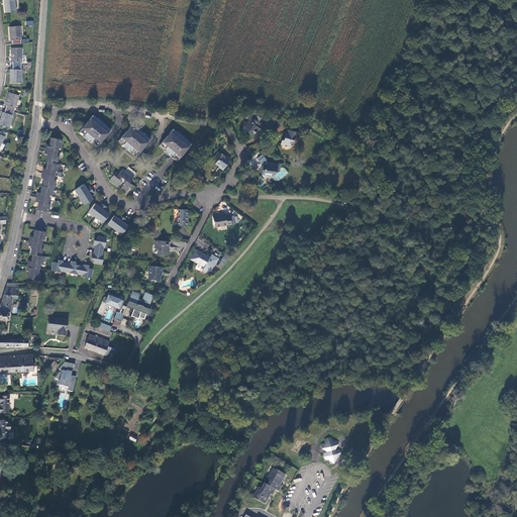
[(3,0),(5,13),(16,12),(14,0),(3,0)]
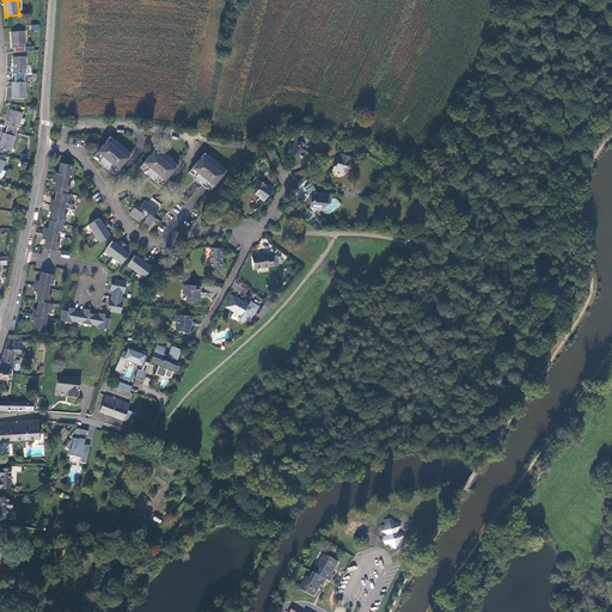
[(24,30),(11,32),(12,48),(14,48),(14,53),(25,51),(24,47),(25,47),(24,30)]
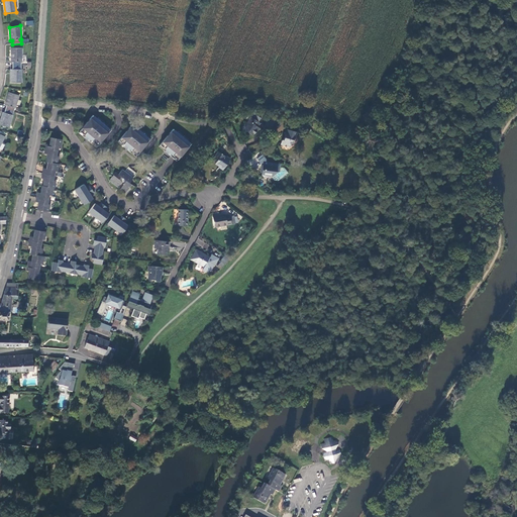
[(21,62),(22,48),(11,48),(11,62),(12,62),(12,69),(11,69),(11,82),(22,83),(22,70),(21,69),(21,62)]
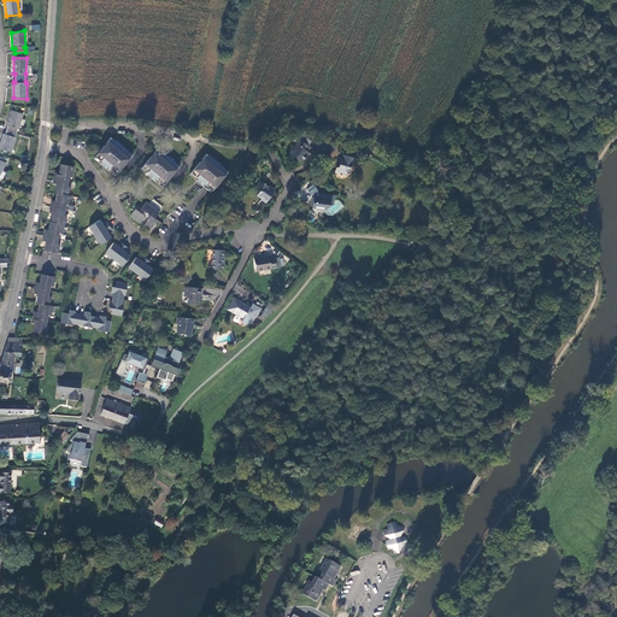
[(18,129),(19,125),(21,119),(23,113),(11,110),(6,125),(7,127),(5,134),(4,134),(0,144),(0,148),(11,152),(16,137),(15,136),(17,129),(18,129)]
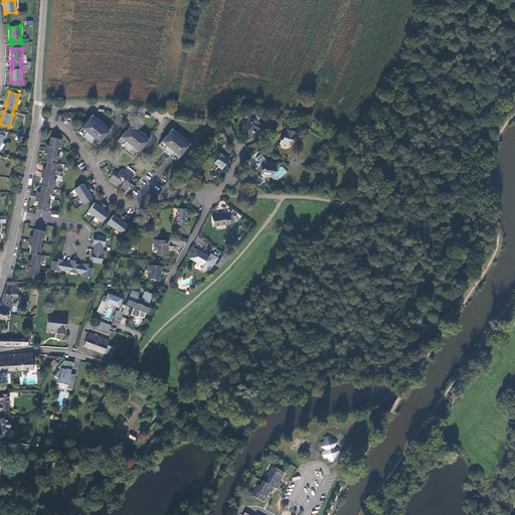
[(111,130),(93,115),(89,119),(91,121),(89,123),(87,122),(79,131),(86,136),(91,140),(97,145),(105,136),(103,135),(105,133),(107,134),(111,130)]
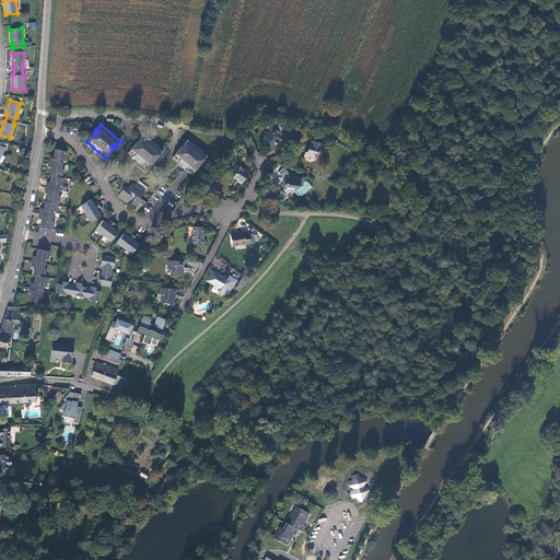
[(282,133),(272,127),(271,130),(270,129),(267,135),(269,144),(273,147),(282,133)]
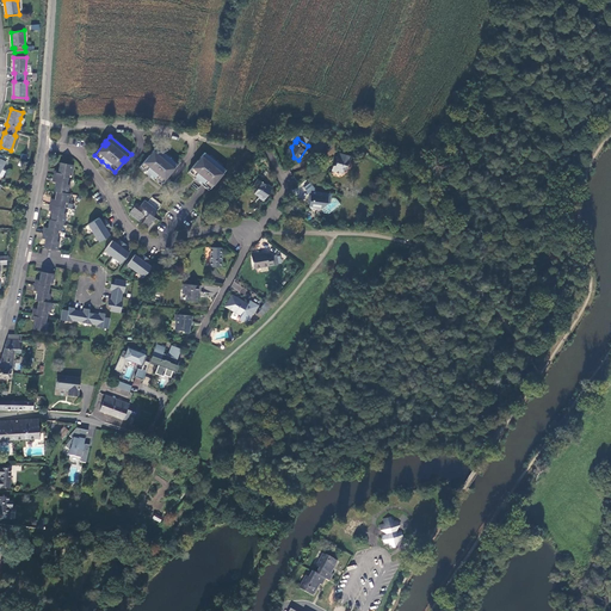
[(321,152),(325,147),(319,142),(314,147),(321,152)]
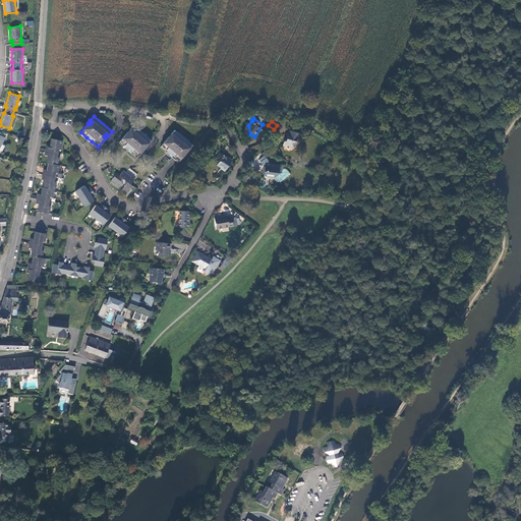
[(152,140),(133,125),(129,129),(131,131),(129,133),(127,132),(120,141),(126,147),(131,152),(137,157),(146,148),(143,146),(146,143),(148,145),(152,140)]
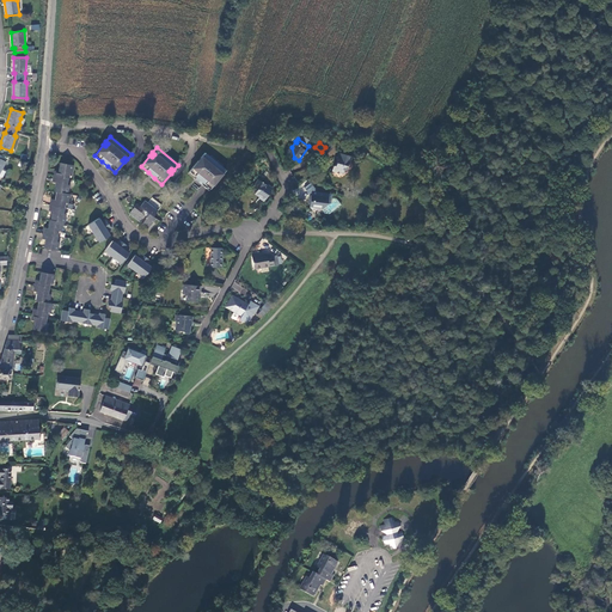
[(226,170),(204,153),(201,158),(203,159),(200,163),(199,160),(189,172),(196,178),(203,183),(210,189),(219,178),(218,177),(220,173),(222,176),(226,170)]
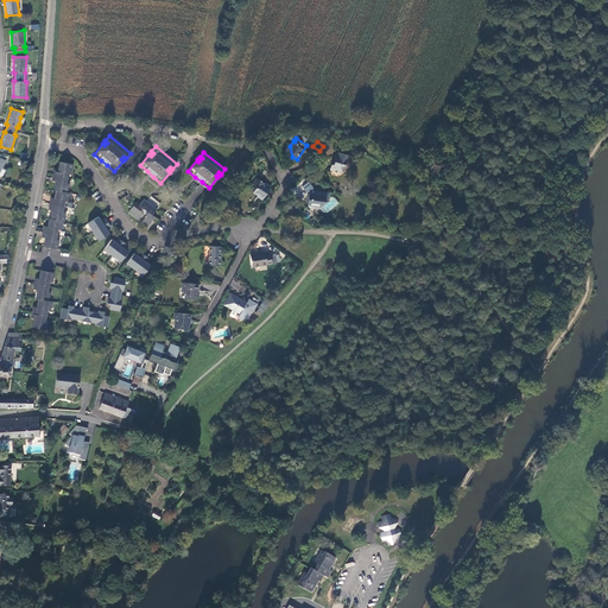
[(337,152),(337,154),(337,157),(336,157),(334,165),(331,166),(330,170),(341,173),(342,168),(344,169),(344,166),(346,165),(347,163),(346,162),(347,160),(348,160),(349,156),(337,152)]
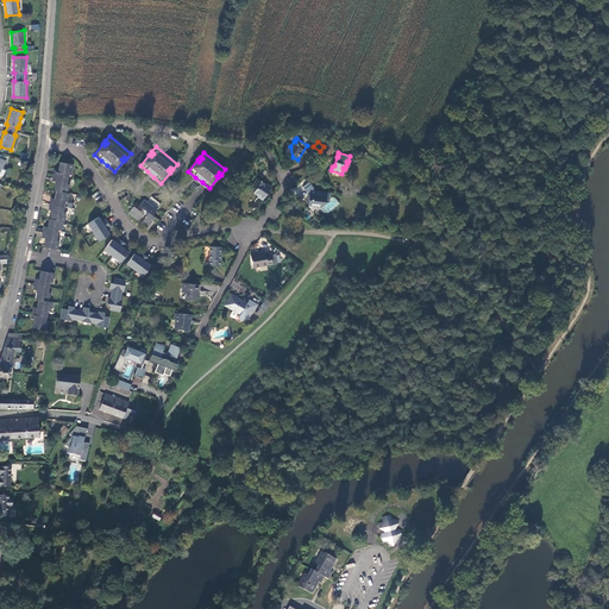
[(55,170),(54,176),(68,179),(69,173),(71,174),(73,164),(60,162),(58,170),(55,170)]
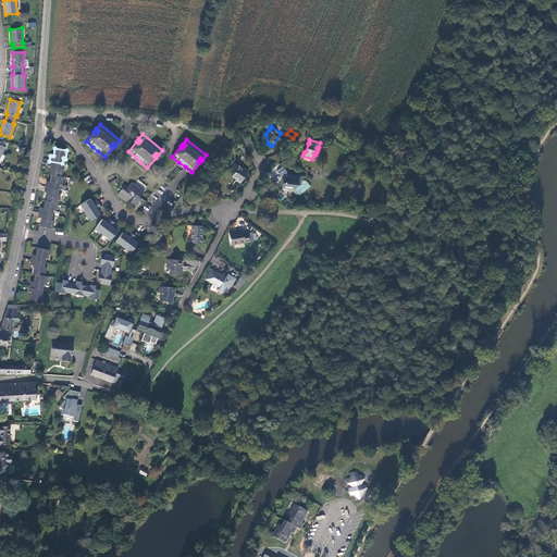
[(49,174),(51,174),(62,176),(63,169),(61,168),(62,163),(49,161),(48,165),(51,166),(49,174)]
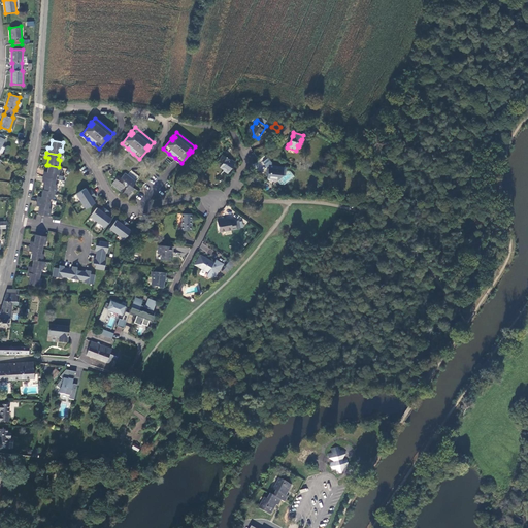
[(235,162),(231,159),(231,161),(228,159),(229,158),(224,154),(219,161),(223,163),(221,167),(225,170),(228,173),(235,162)]
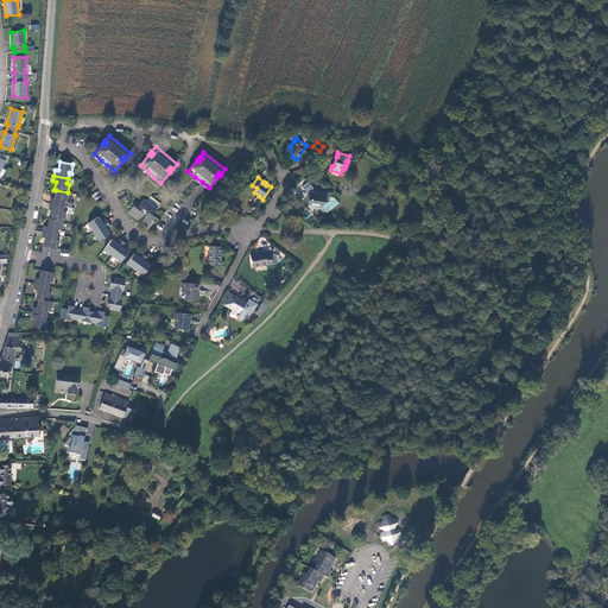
[(304,187),(308,191),(310,190),(315,190),(315,188),(310,182),(304,187)]
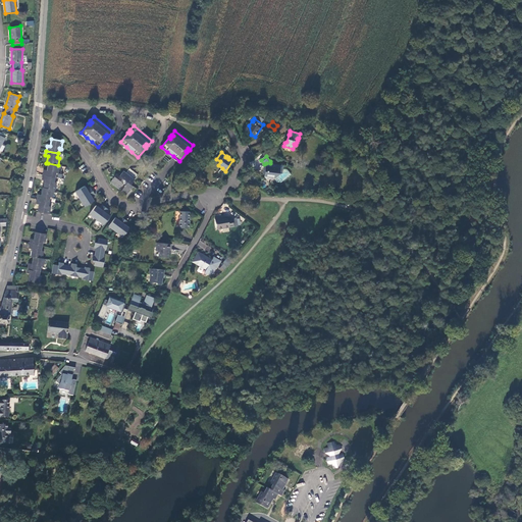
[(44,170),(43,174),(55,177),(56,172),(58,173),(59,166),(58,165),(48,163),(47,170),(44,170)]
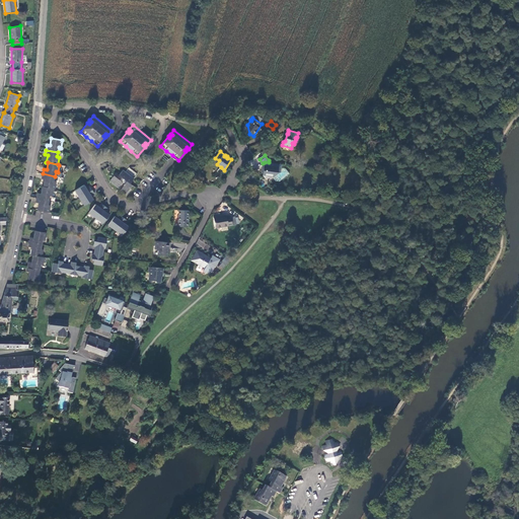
[(270,166),(264,165),(263,166),(262,171),(264,172),(263,175),(266,175),(268,177),(271,178),(278,171),(281,172),(282,164),(273,163),(272,165),(270,165),(270,166)]
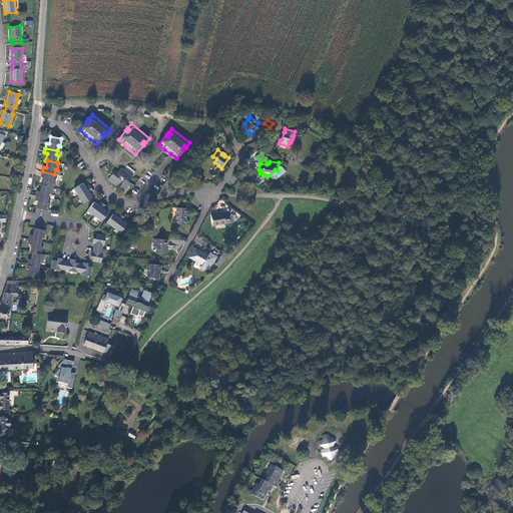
[(117,173),(115,170),(108,179),(116,185),(117,184),(118,185),(120,186),(119,187),(124,191),(131,183),(128,181),(136,172),(127,165),(124,169),(121,167),(117,173)]
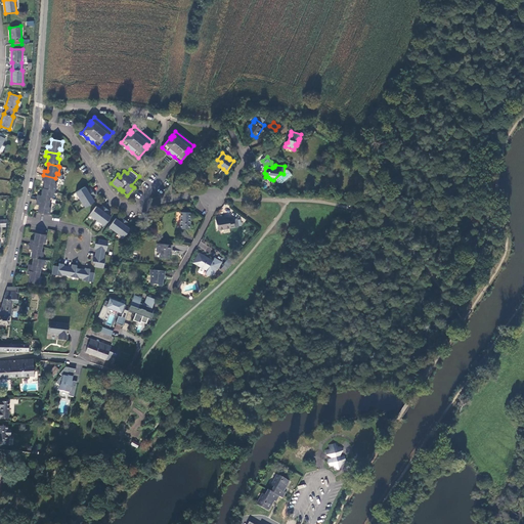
[(54,190),(55,190),(56,183),(54,183),(55,178),(43,175),(42,180),(45,181),(43,188),(54,190)]
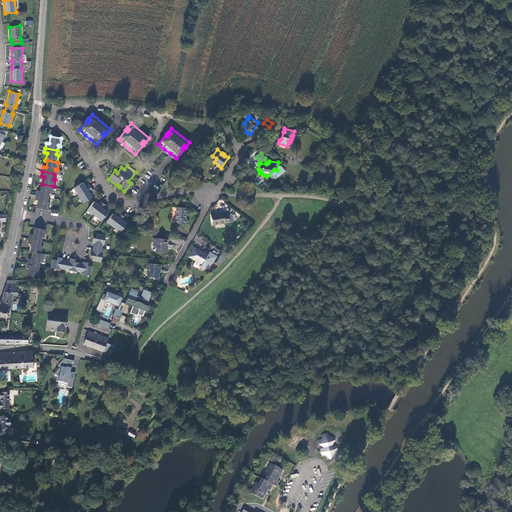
[(85,186),(83,182),(74,188),(83,203),(92,197),(90,193),(93,191),(89,184),(85,186)]
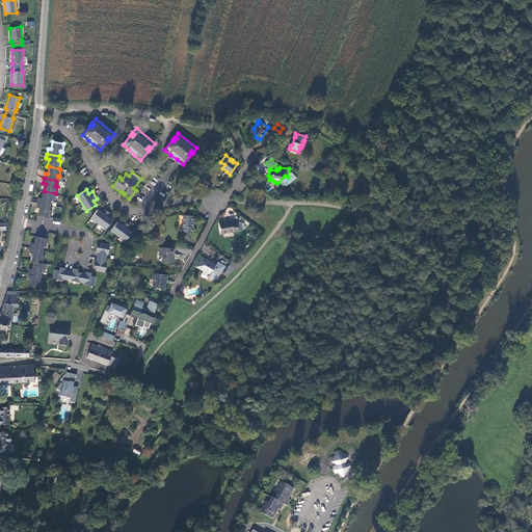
[(37,203),(50,206),(51,201),(53,201),(55,193),(44,191),(43,191),(42,198),(38,197),(37,203)]
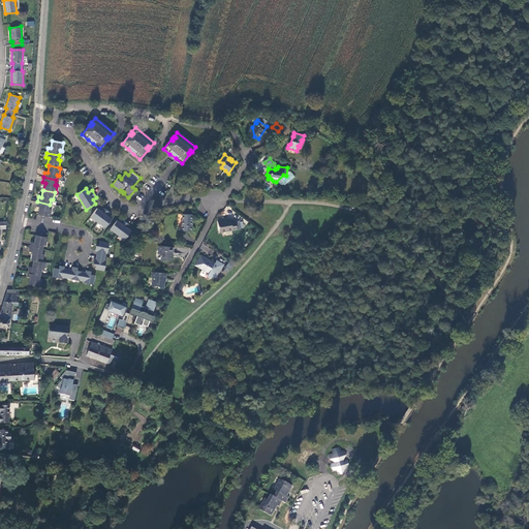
[(38,214),(50,217),(51,209),(49,209),(50,205),(37,201),(36,207),(39,207),(38,214)]
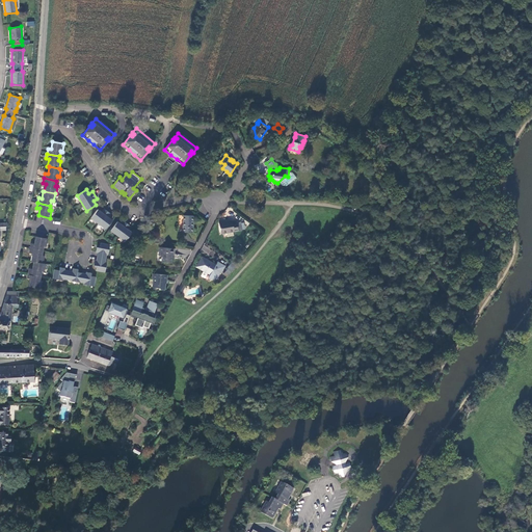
[(101,212),(98,209),(90,218),(105,229),(112,220),(108,217),(111,214),(104,209),(101,212)]
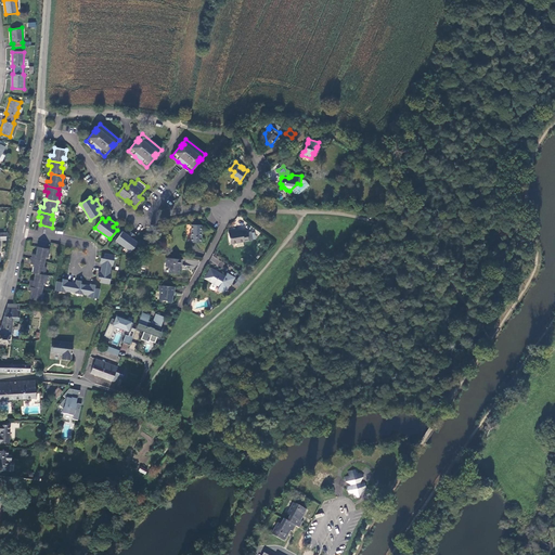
[(201,237),(201,224),(191,224),(190,242),(201,242),(201,237)]
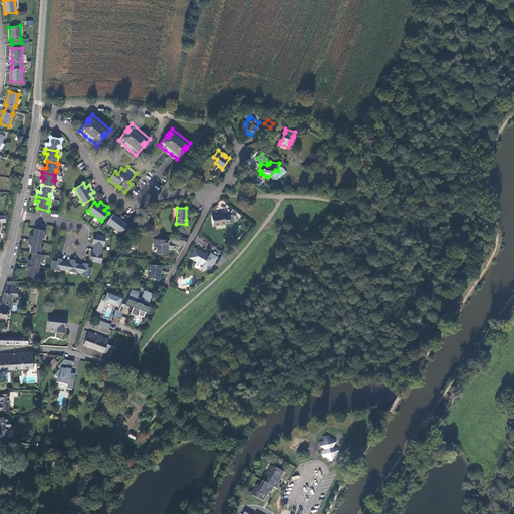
[(229,222),(234,221),(233,214),(229,214),(229,213),(225,214),(224,212),(211,215),(213,225),(229,222)]
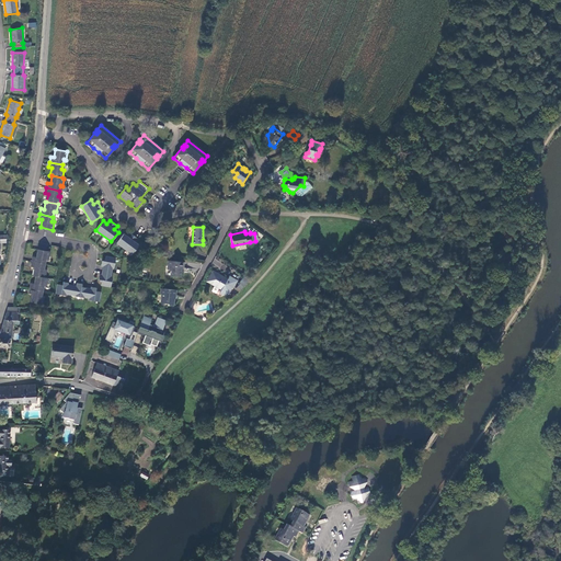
[(124,233),(116,243),(132,254),(139,244),(135,242),(138,239),(130,233),(127,237),(124,233)]
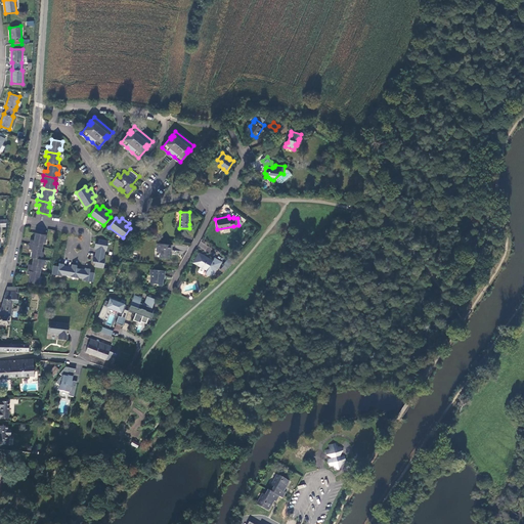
[(31,242),(30,245),(42,247),(43,242),(45,243),(46,234),(35,232),(34,241),(31,239),(31,242)]
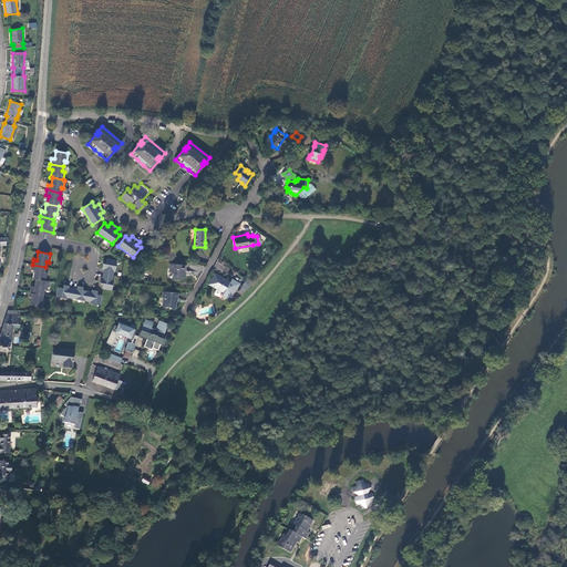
[(115,271),(117,260),(107,259),(106,265),(103,264),(102,269),(104,269),(103,278),(101,277),(100,282),(103,284),(102,288),(112,290),(113,279),(112,279),(114,271),(115,271)]
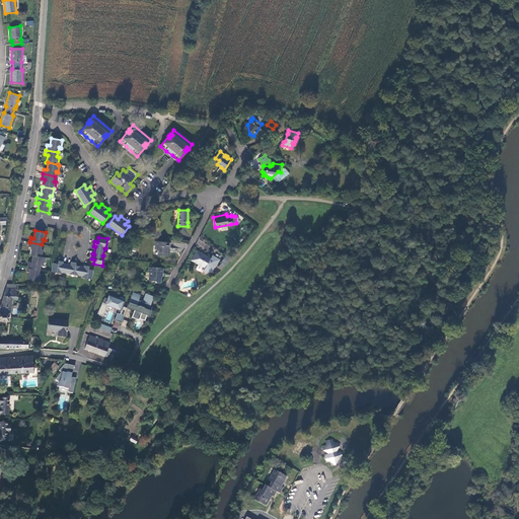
[(154,255),(167,256),(167,249),(168,248),(169,248),(169,243),(155,241),(154,255)]
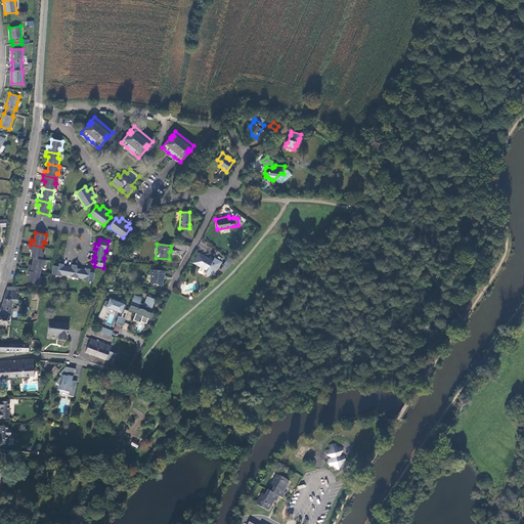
[(30,257),(33,258),(42,259),(43,252),(41,252),(42,247),(30,245),(29,250),(32,250),(31,254),(30,257)]
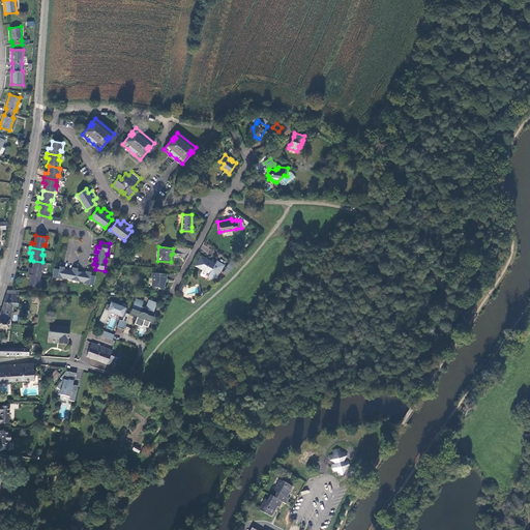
[(214,264),(201,256),(196,266),(207,272),(207,277),(210,280),(215,278),(218,271),(221,272),(224,265),(216,261),(214,264)]
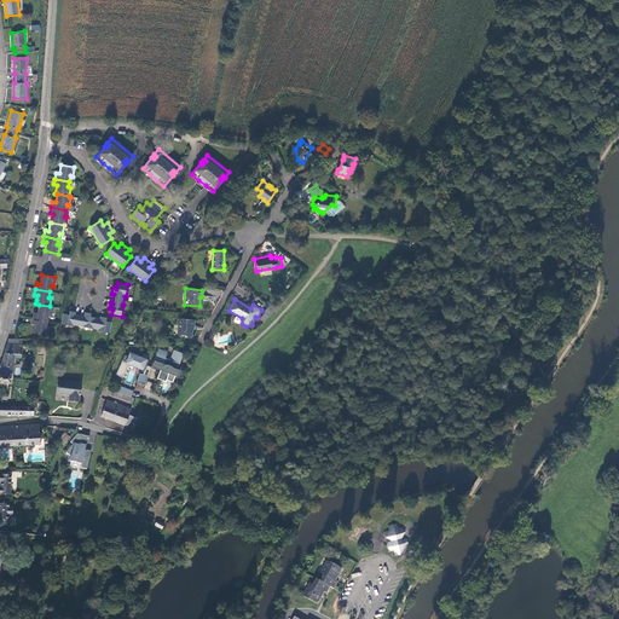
[(34,316),(33,318),(47,322),(48,316),(51,316),(53,307),(50,306),(39,305),(38,313),(34,312),(34,316)]
